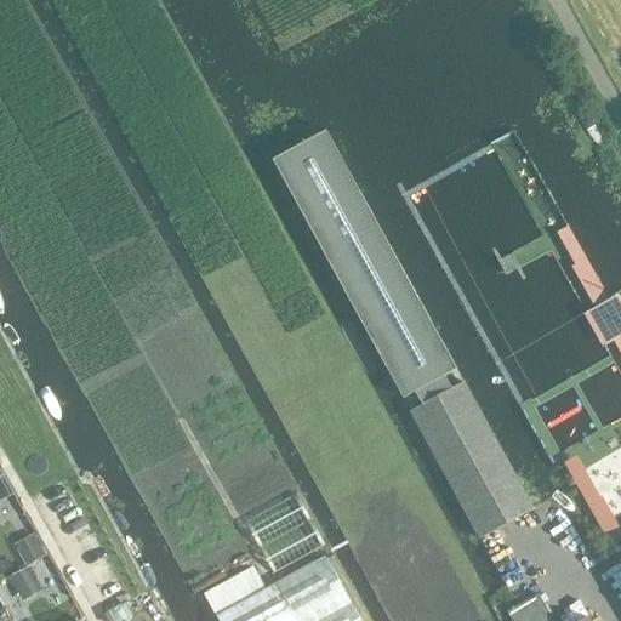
[(409,411),(479,540),(533,511),(462,382),(451,389),(444,377),(456,370),(325,131),(272,161),(403,399),(415,393),(421,405),(409,411)]
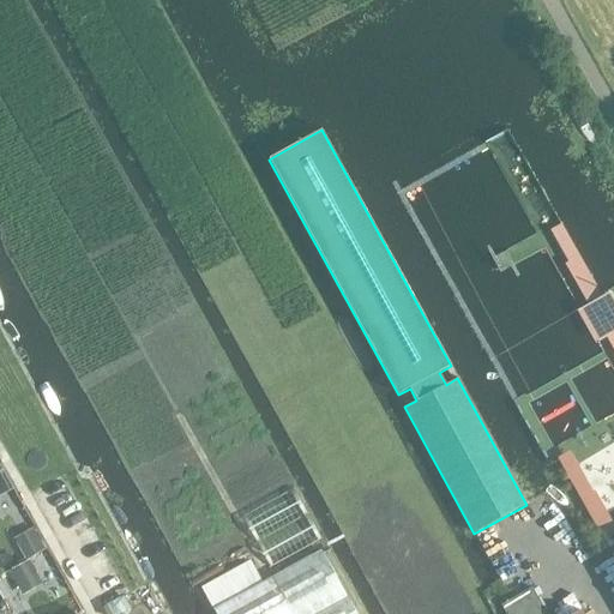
[(613,304),(609,296),(605,299),(561,224),(553,229),(567,254),(564,257),(591,304),(577,311),(596,343),(611,336),(613,342),(613,304)]
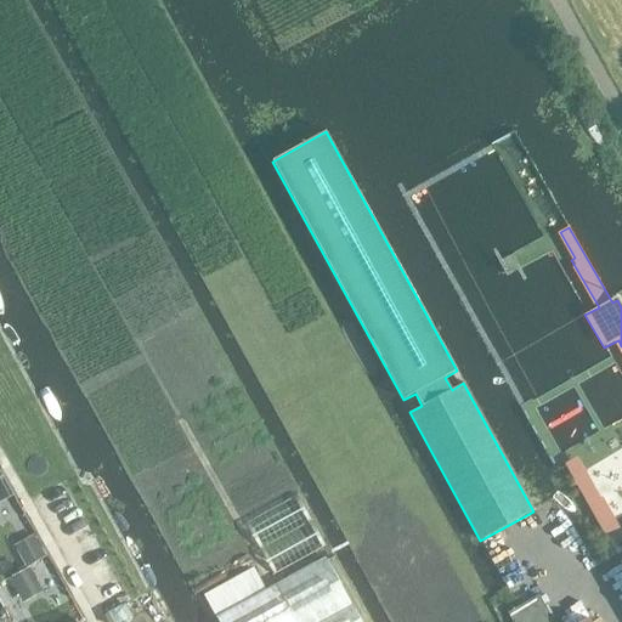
[(26,565),(49,552),(37,530),(13,543),(26,565)]
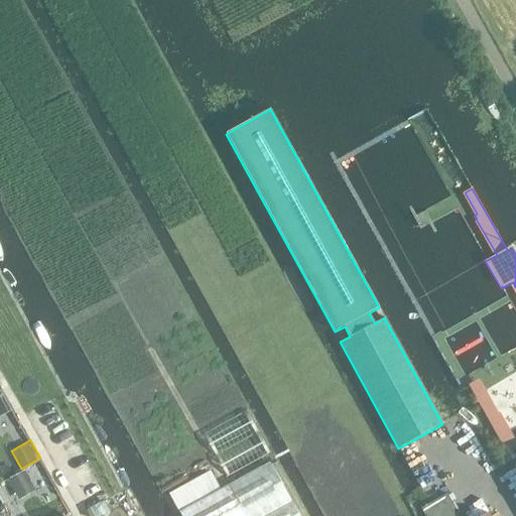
[(28,466),(38,485),(49,479),(39,461),(28,466)]
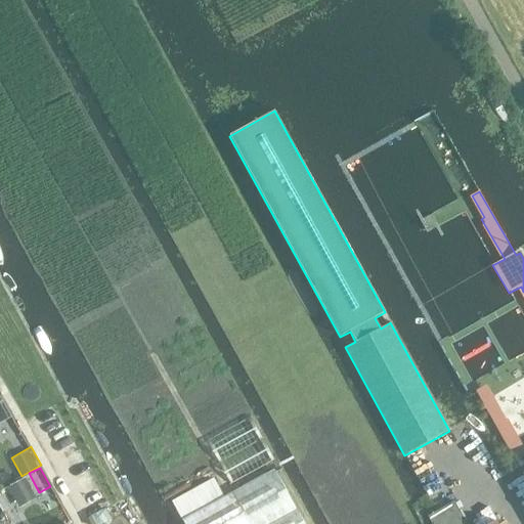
[(171,503),(182,523),(303,523),(274,470),(225,497),(215,478),(171,503)]
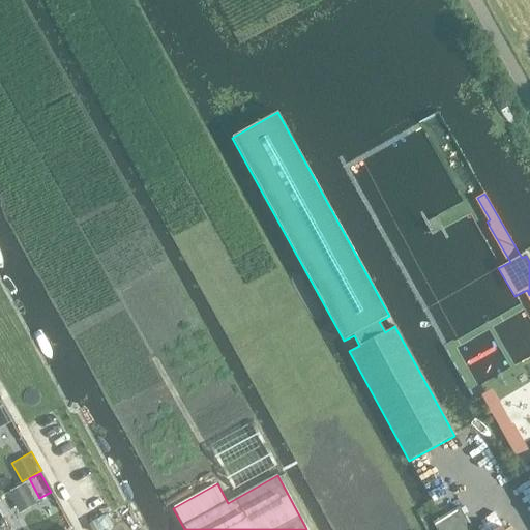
[(18,511),(38,500),(28,480),(7,492),(18,511)]
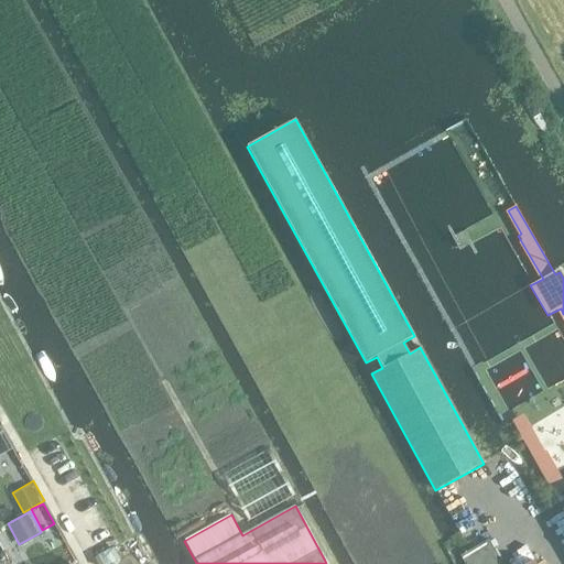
[(534,563),(533,560),(525,563),(502,563),(488,539),(459,556),(464,563),(534,563)]
